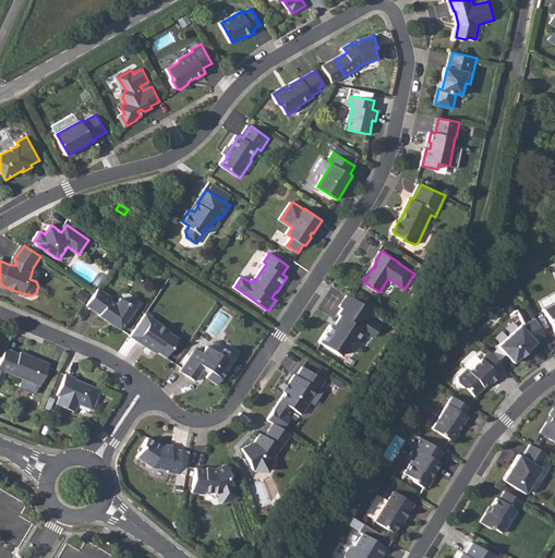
[(88,303),(94,295),(85,289),(80,295),(88,303)]
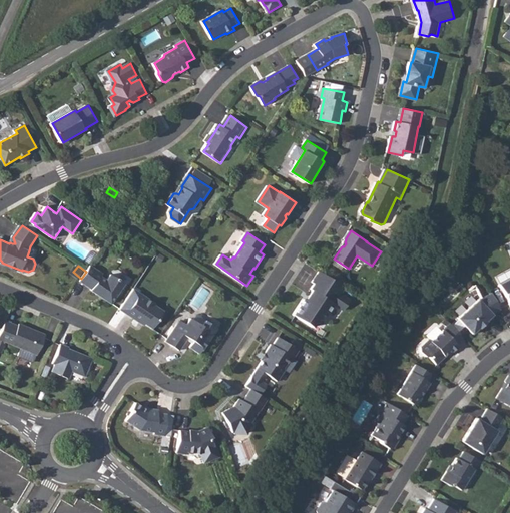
[(104,275),(91,266),(81,281),(93,290),(93,291),(100,295),(102,295),(106,298),(107,300),(113,304),(126,284),(112,275),(108,281),(102,277),(104,275)]
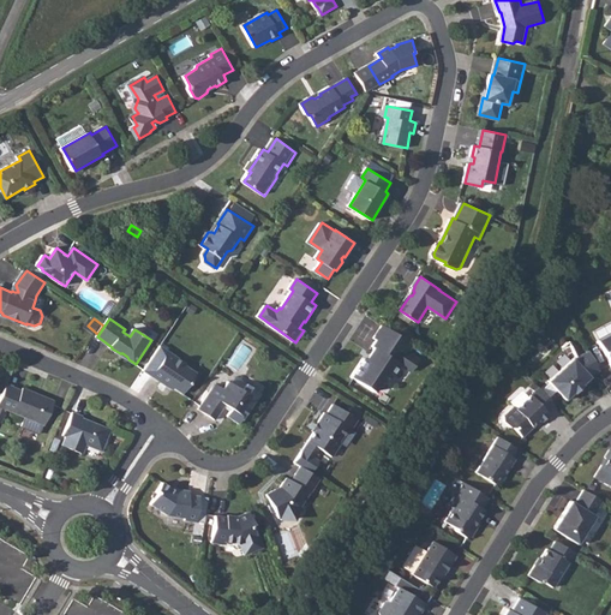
[(366,359),(354,377),(367,390),(378,394),(388,378),(394,381),(402,366),(414,372),(423,359),(411,353),(415,346),(383,327),(375,339),(378,341),(371,352),(373,353),(369,360),(366,359)]
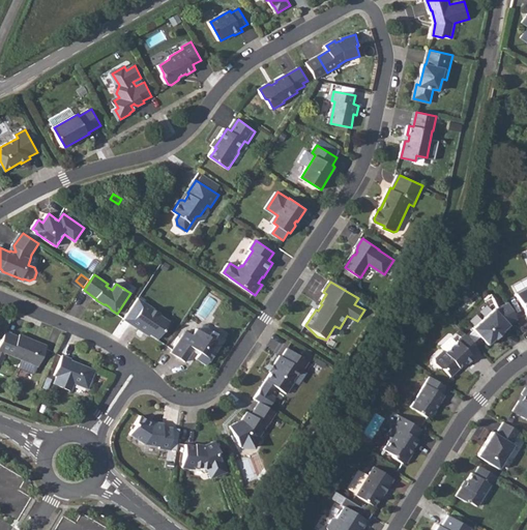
[(526,289),(518,293),(526,308),(526,289)]
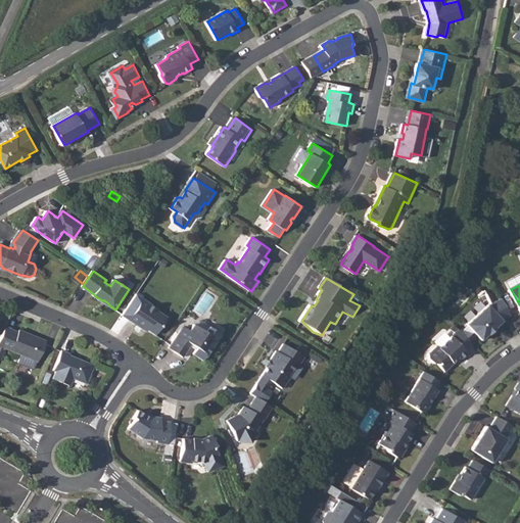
[(144,298),(131,320),(144,328),(146,327),(157,334),(169,317),(159,311),(161,310),(144,298)]
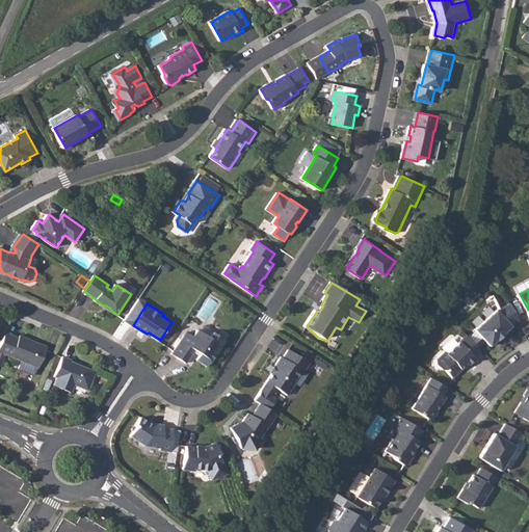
[(521,320),(511,303),(499,311),(498,311),(477,329),(492,346),(499,340),(499,341),(507,334),(506,334),(513,326),(512,324),(521,320)]
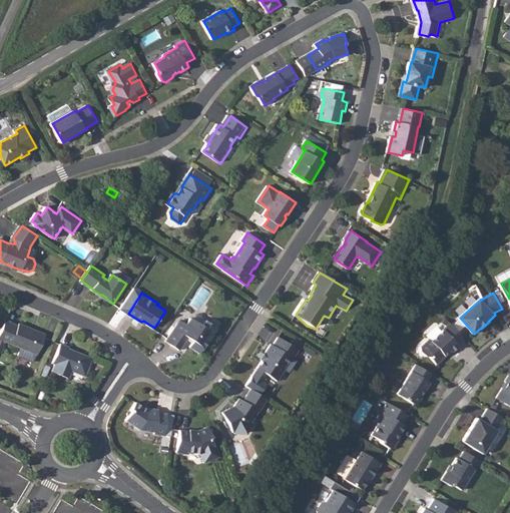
[(180,323),(167,341),(181,350),(189,337),(195,341),(191,347),(201,354),(218,328),(207,320),(203,326),(192,318),(186,327),(180,323)]
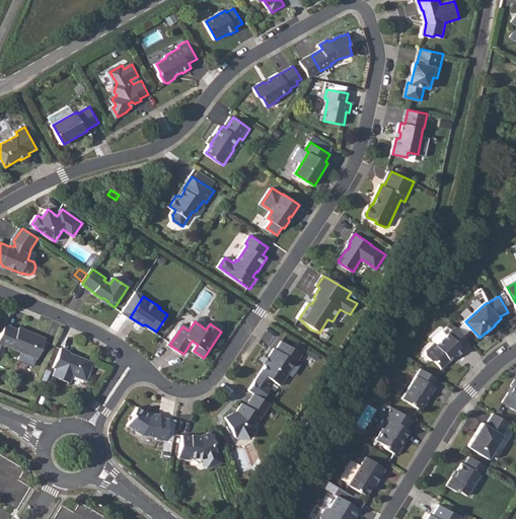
[(20,329),(7,324),(0,341),(0,353),(3,355),(7,345),(24,352),(21,360),(35,366),(40,358),(40,359),(48,339),(21,327),(20,329)]
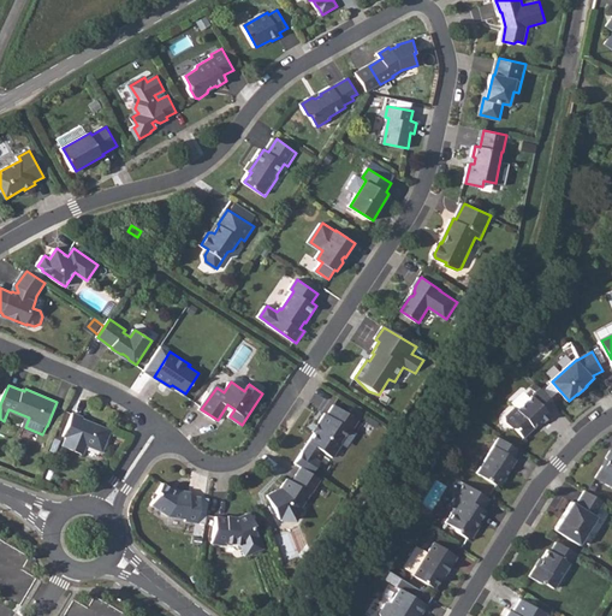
[(558,406),(541,388),(520,409),(517,407),(507,416),(506,421),(512,427),(517,427),(526,437),(536,427),(535,426),(542,420),(544,422),(552,415),(550,413),(558,406)]
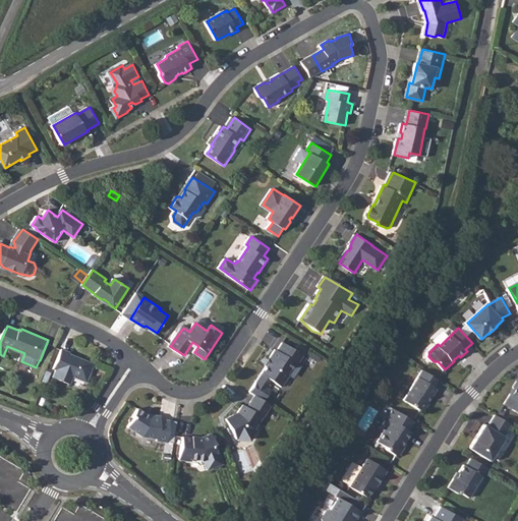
[(304,355),(285,342),(279,350),(277,349),(272,357),(273,358),(263,373),(283,387),(290,375),(290,372),(296,363),(299,364),(304,355)]
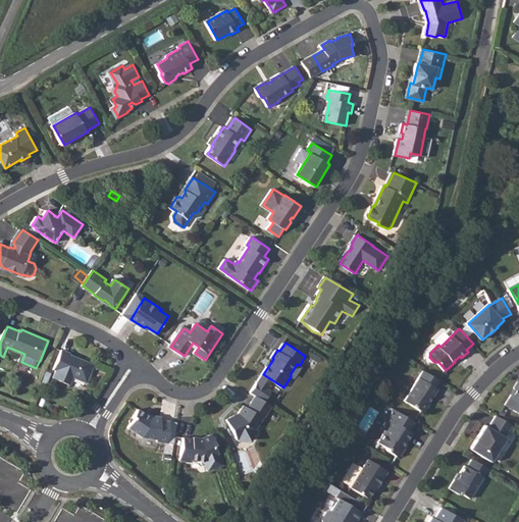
[(72,353),(64,349),(56,369),(58,370),(55,377),(72,384),(75,377),(89,382),(96,364),(84,359),(83,360),(81,359),(81,358),(71,354),(72,353)]
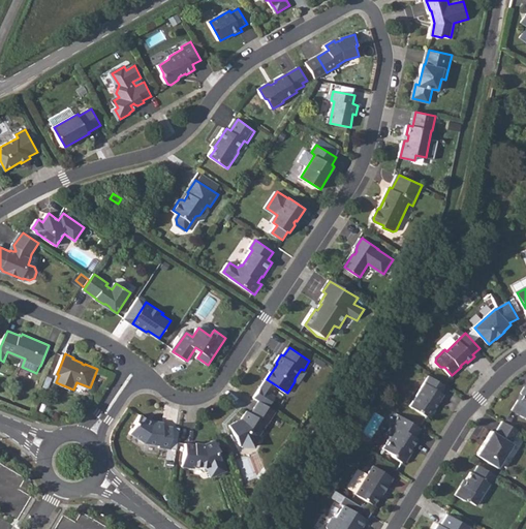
[(447,385),(431,375),(412,406),(432,417),(437,409),(437,406),(440,402),(440,403),(445,395),(443,393),(447,385)]
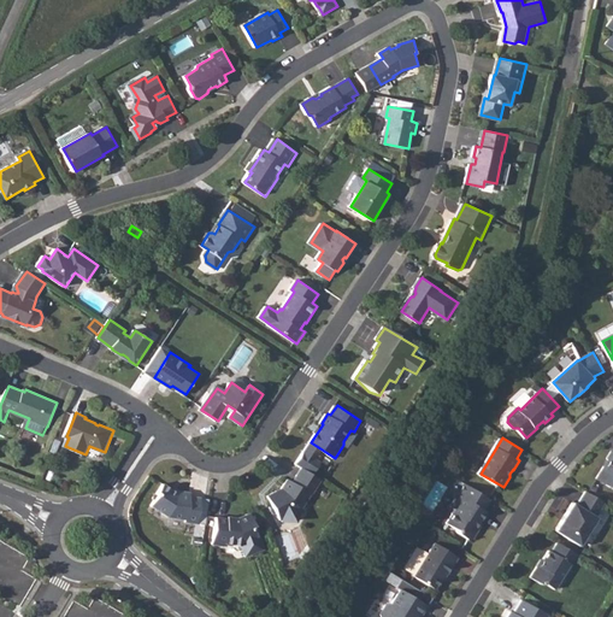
[(612,454),(609,458),(612,459),(608,466),(607,466),(599,479),(612,486),(612,454)]
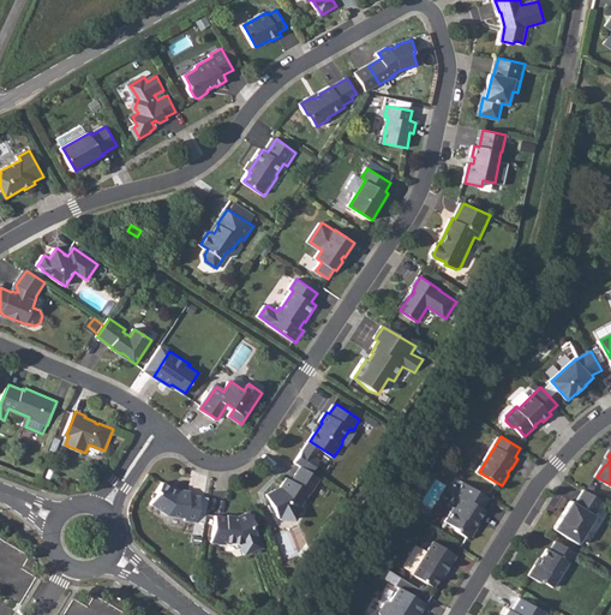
[(322,478),(303,466),(294,481),(289,477),(283,487),(269,494),(281,518),(282,517),(285,519),(291,520),(299,515),(303,509),(301,507),(311,493),(312,493),(322,478)]
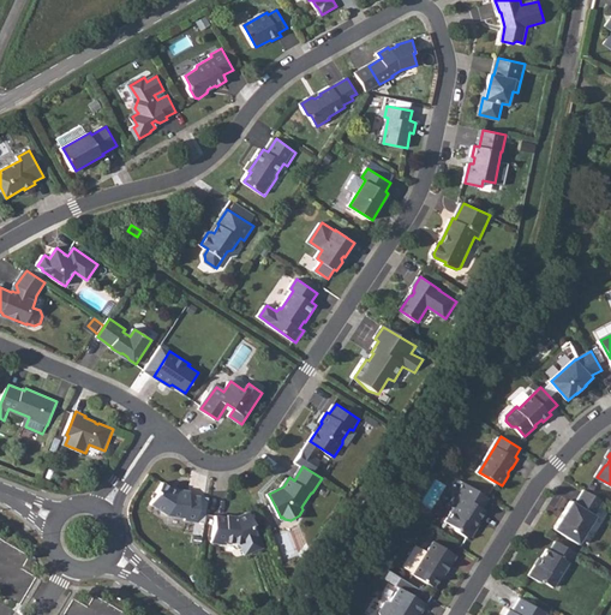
[(198,523),(202,496),(191,495),(192,491),(180,489),(178,491),(165,482),(159,493),(160,494),(153,505),(171,515),(187,518),(186,520),(198,523)]
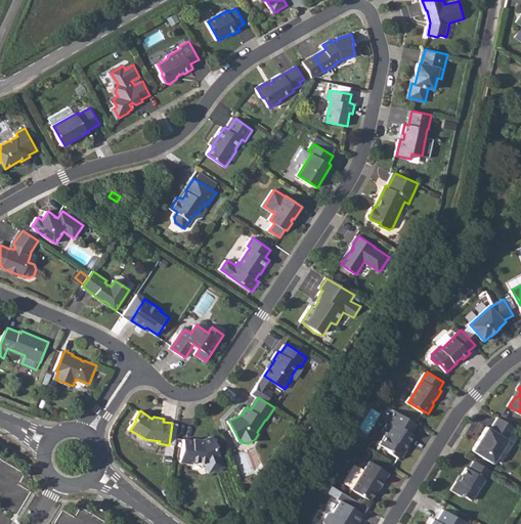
[(390,423),(385,430),(389,432),(382,444),(391,449),(391,452),(400,457),(403,456),(408,450),(407,447),(415,434),(413,433),(419,424),(397,410),(391,420),(389,418),(387,421),(390,423)]
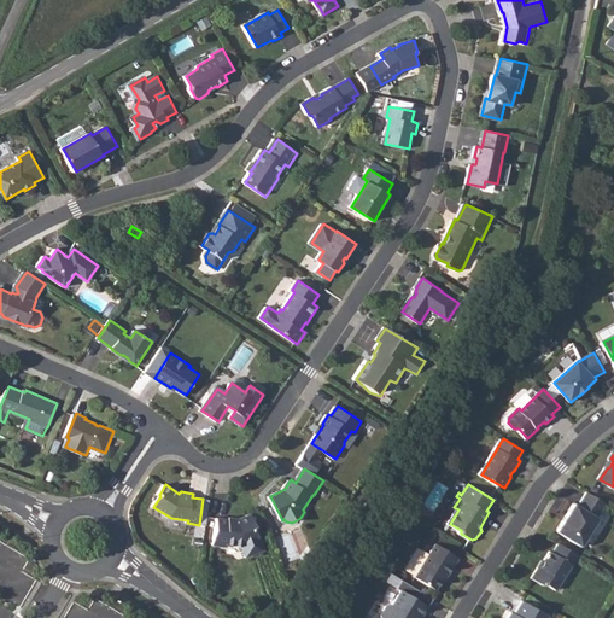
[(608,503),(589,491),(580,506),(576,503),(559,531),(583,546),(601,518),(600,518),(608,503)]
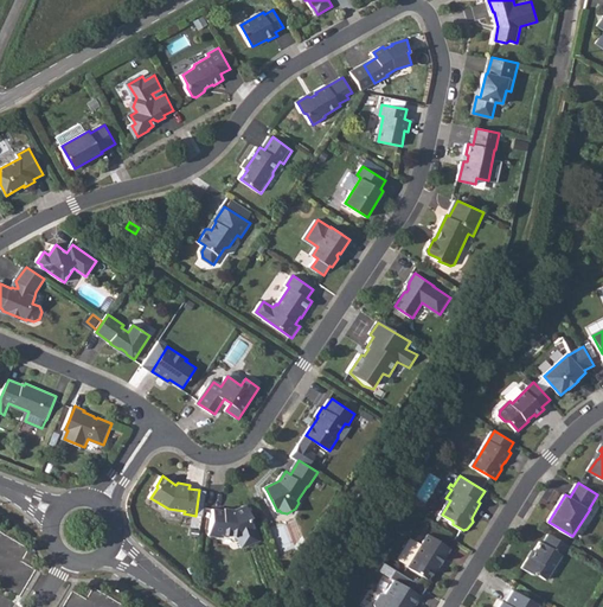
[(235,512),(215,509),(211,535),(223,537),(223,535),(239,536),(244,548),(262,541),(257,529),(255,530),(250,518),(252,517),(248,505),(236,510),(235,510),(235,512)]
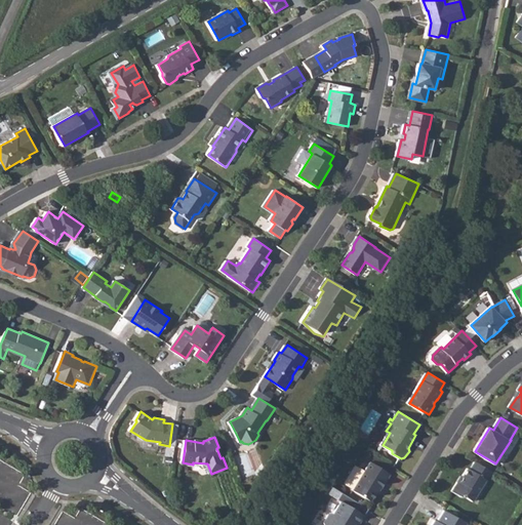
[(372,461),(354,490),(372,500),(380,487),(383,488),(392,474),(372,461)]
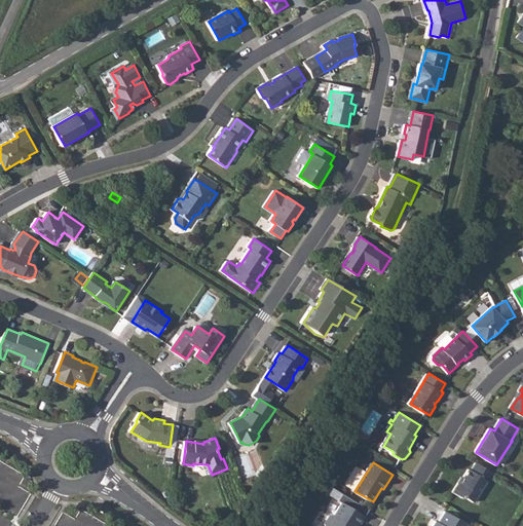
[(475,502),(493,473),(478,462),(473,470),(470,468),(464,477),(465,478),(463,482),(460,483),(454,492),(464,498),(467,497),(475,502)]
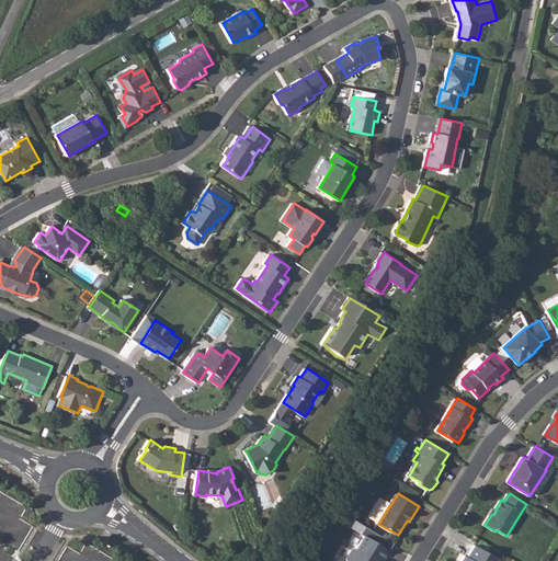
[(348,558),(349,560),(382,560),(383,560),(384,560),(385,560),(391,550),(366,535),(359,548),(354,549),(348,558)]
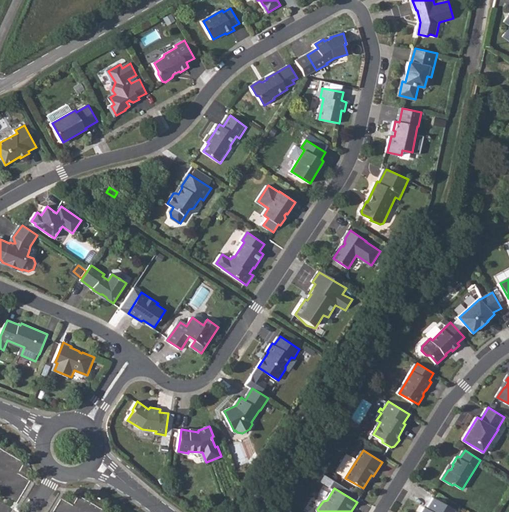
[(455,511),(456,511),(435,497),(428,508),(426,507),(422,511),(455,511)]
